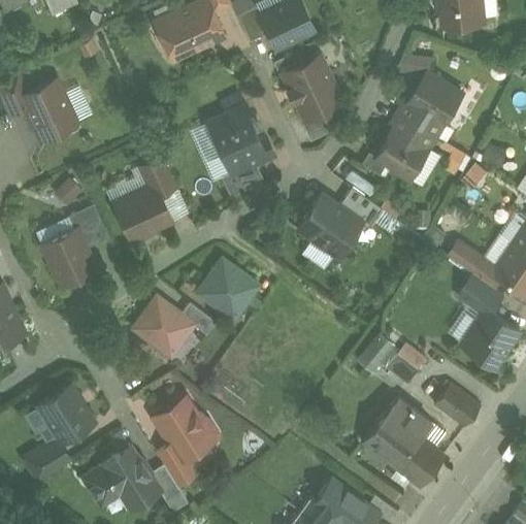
[(1,0),(5,8),(25,0),(1,0)]
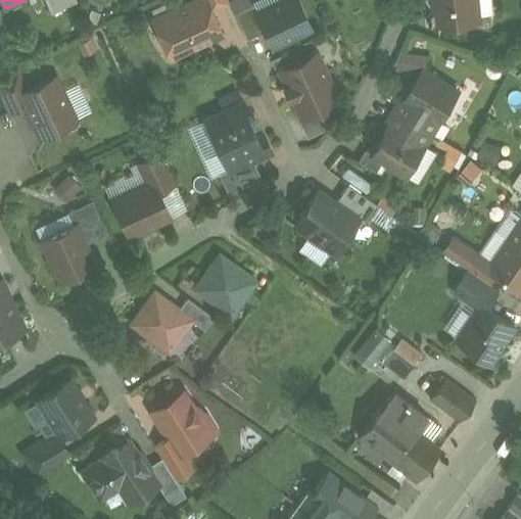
[(77,0),(46,0),(54,17),(80,5),(77,0)]
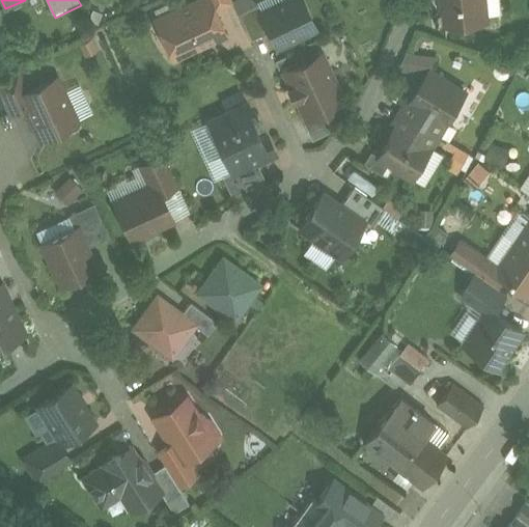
[(203,0),(158,21),(175,58),(226,35),(216,12),(210,0),(203,0)]
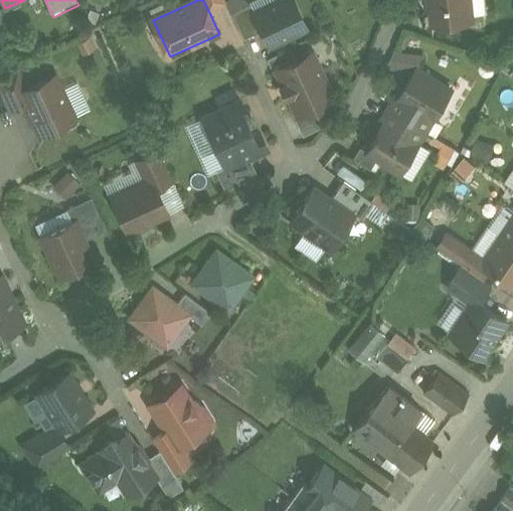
[(225,0),(203,0),(209,12),(227,4),(225,0)]
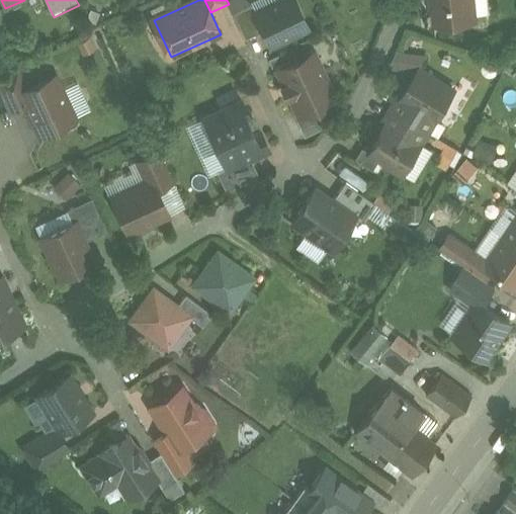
[(285,0),(258,13),(256,14),(265,31),(271,47),(309,28),(294,0),(285,0)]
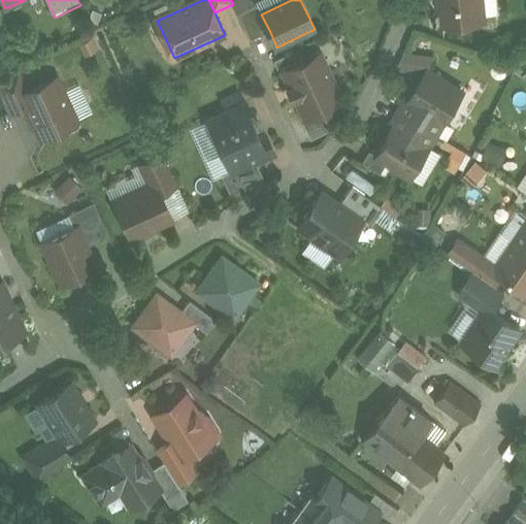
[(444,0),(447,26),(486,22),(484,0),(444,0)]
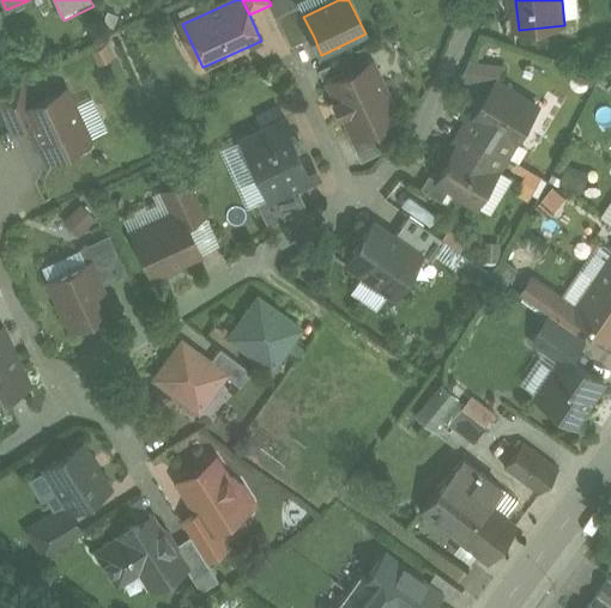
[(301,6),(278,17),(292,48),(314,37),(303,17),(306,16),(301,6)]
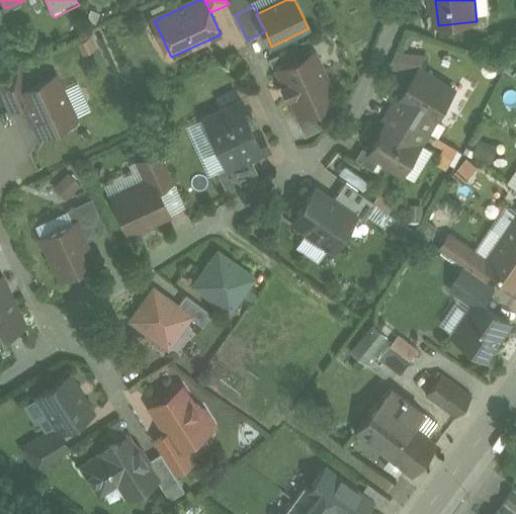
[(315,54),(278,70),(285,86),(282,88),(288,99),(291,98),(301,118),(324,107),(333,93),(315,54)]
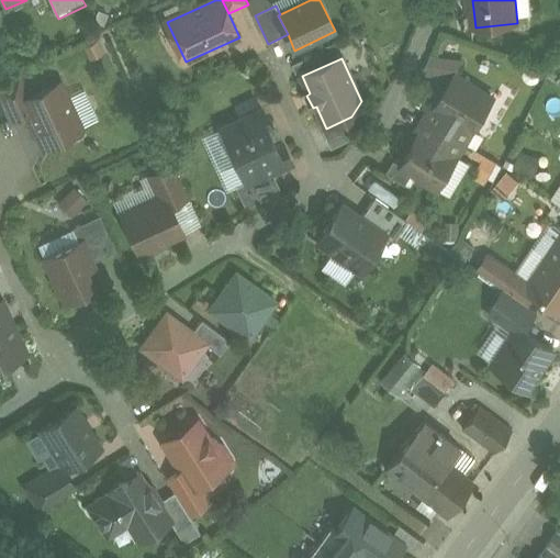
[(496,101),(458,77),(439,108),(436,105),(427,121),(466,144),(473,132),(477,133),(496,101)]
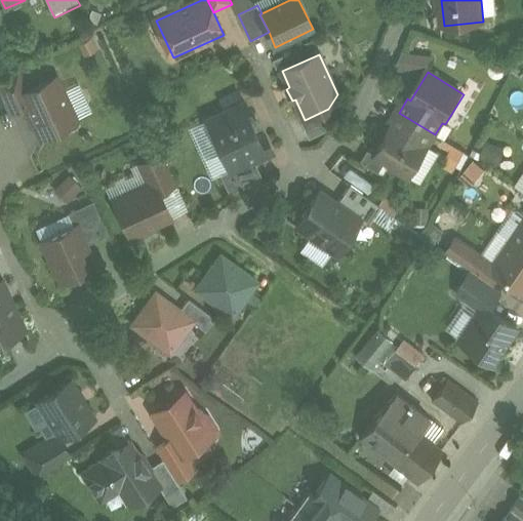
[(19,73),(0,82),(0,90),(11,115),(28,107),(23,95),(29,92),(19,73)]
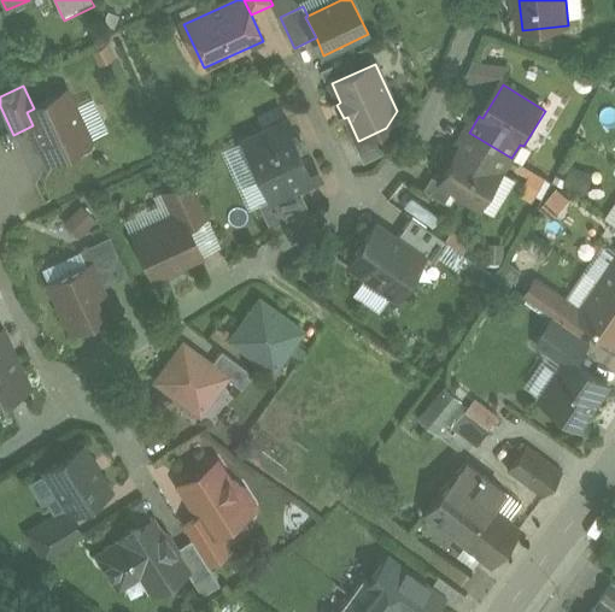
[(34,109),(27,112),(33,125),(35,130),(33,131),(40,147),(42,146),(51,163),(89,143),(66,94),(34,109)]
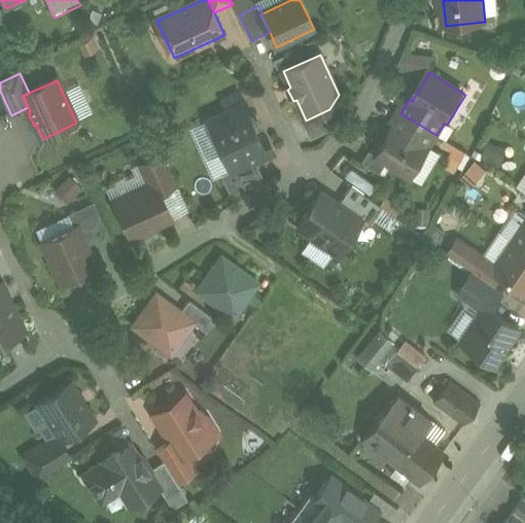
[(247,103),(208,121),(216,140),(215,145),(217,152),(223,154),(232,171),(232,173),(256,162),(275,152),(266,135),(259,138),(252,123),(255,121),(247,103)]
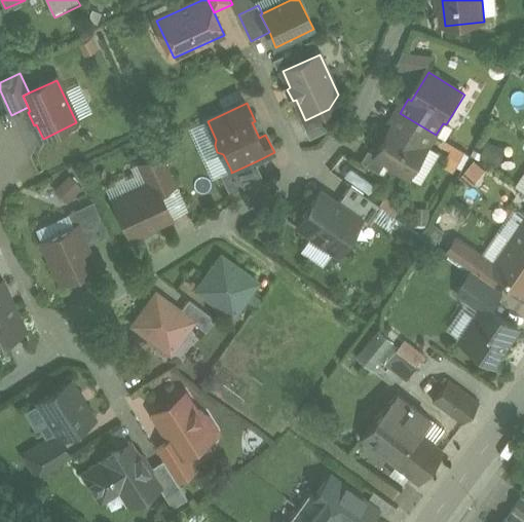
[(436,135),(400,113),(391,126),(395,128),(376,156),(412,179),(431,148),(428,147),(436,135)]
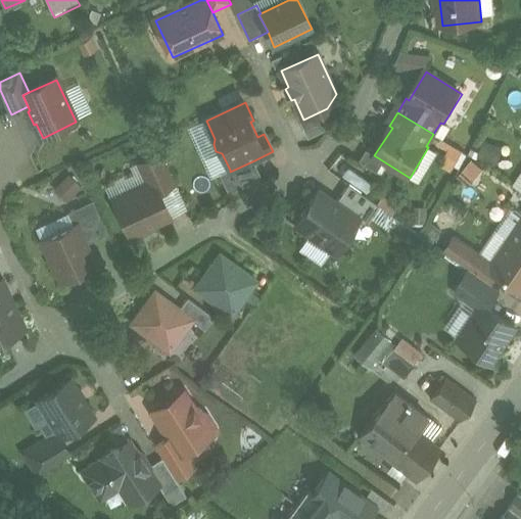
[(479,146),(478,161),(495,161),(495,146),(479,146)]
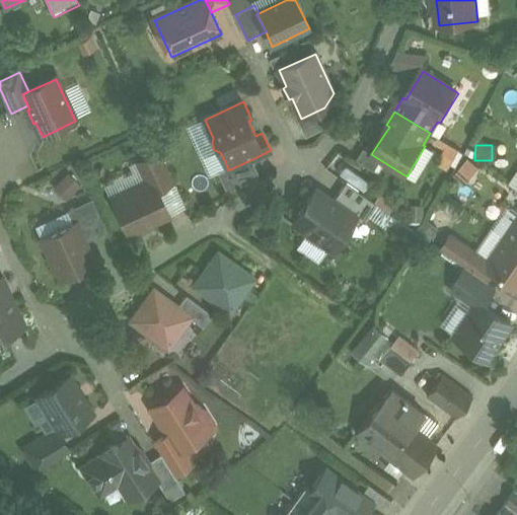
[(161,154),(138,165),(147,185),(154,181),(158,191),(175,184),(161,154)]
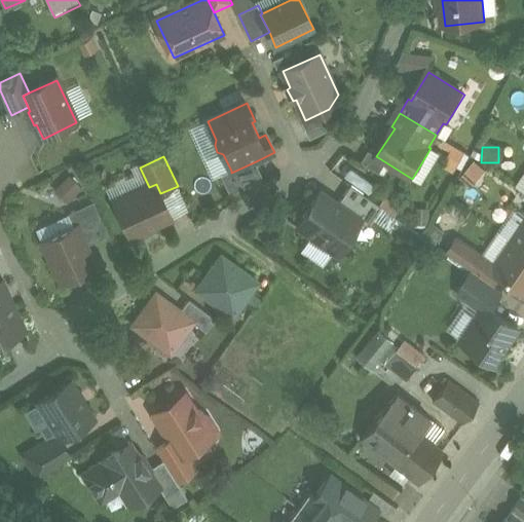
[(256,161),(231,173),(231,171),(222,176),(230,195),(264,180),(256,161)]
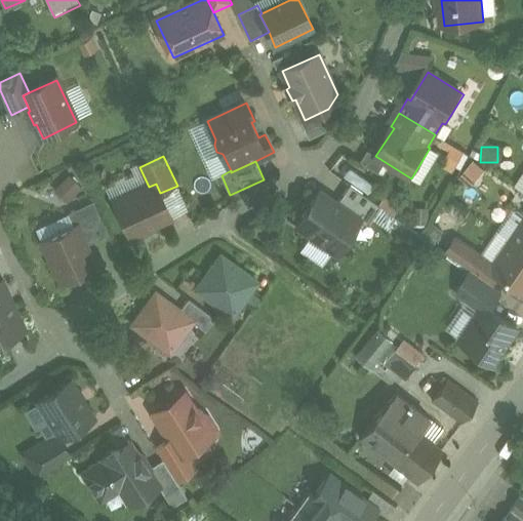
[(470,189),(483,171),(472,162),(457,179),(470,189)]
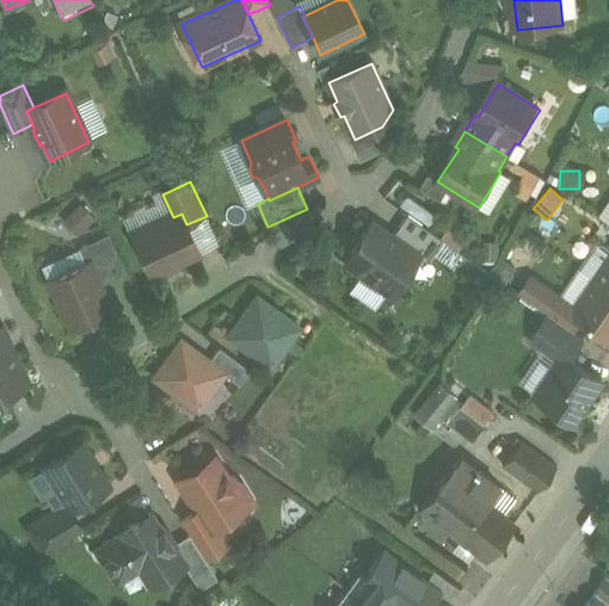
[(72,239),(94,223),(84,208),(60,223),(72,239)]
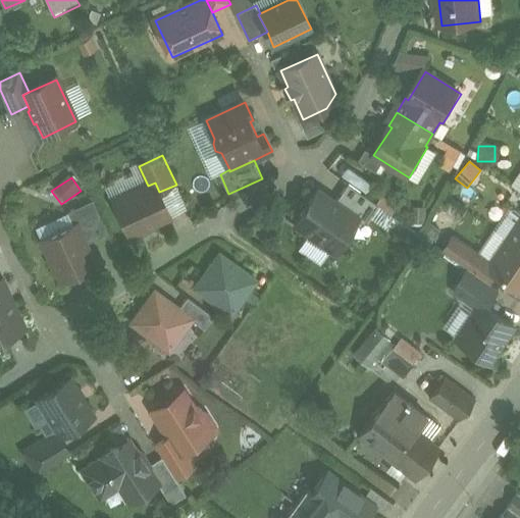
[(148,186),(114,201),(131,236),(171,217),(159,192),(155,183),(148,186)]
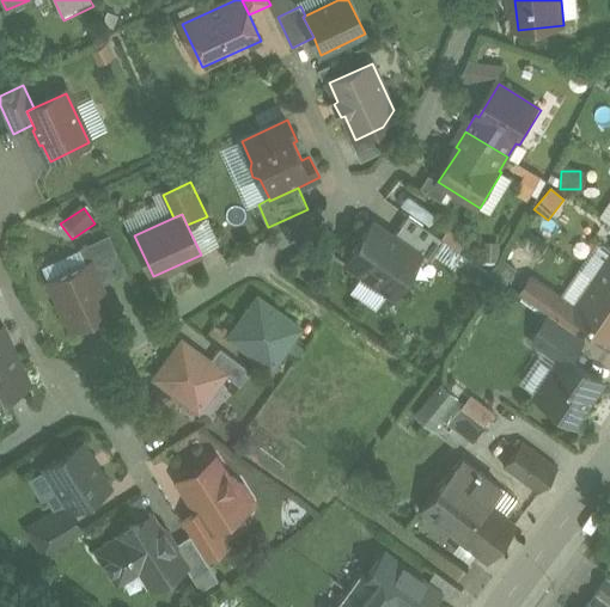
[(421,257),(374,225),(347,263),(394,296),(421,257)]
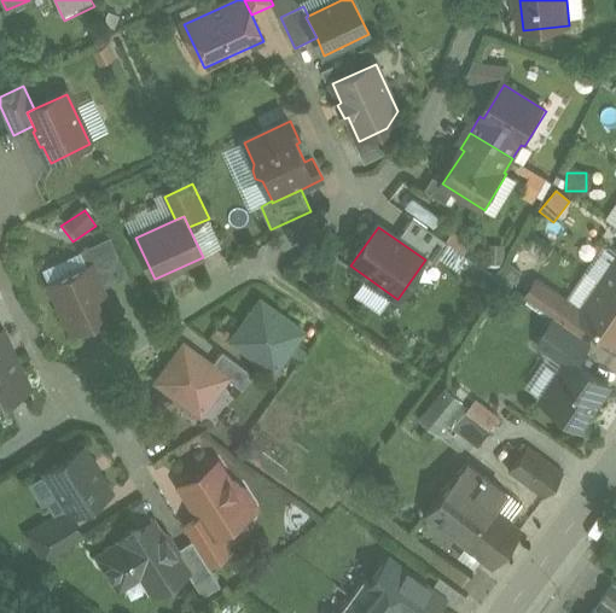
[(452,232),(442,241),(458,257),(468,247),(452,232)]
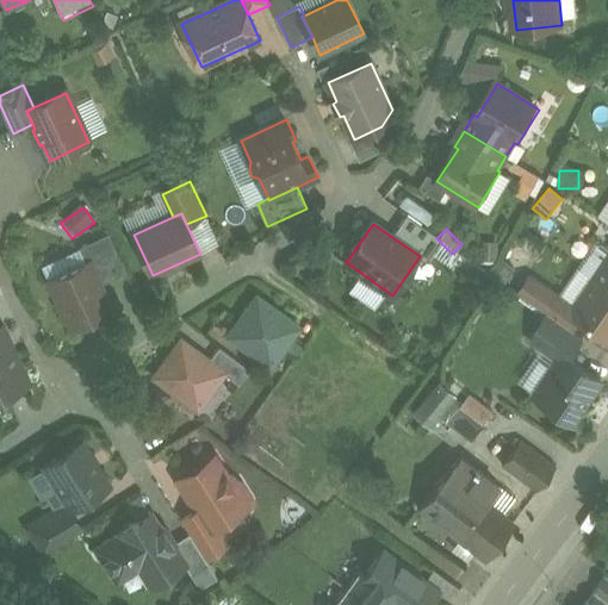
[(110,236),(80,250),(86,263),(91,262),(101,286),(128,274),(110,236)]
